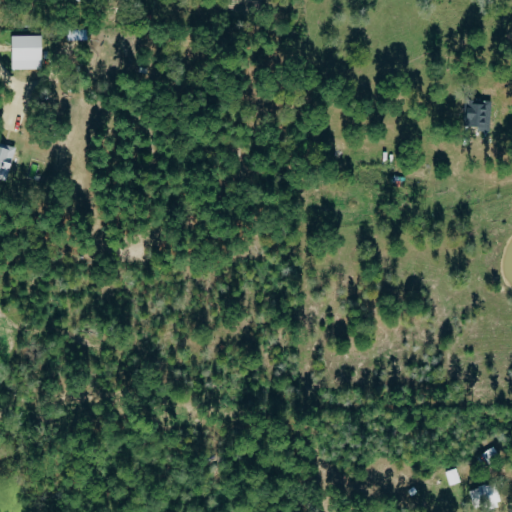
[(13,69),(44,69),(43,35),(13,35),(13,69)]
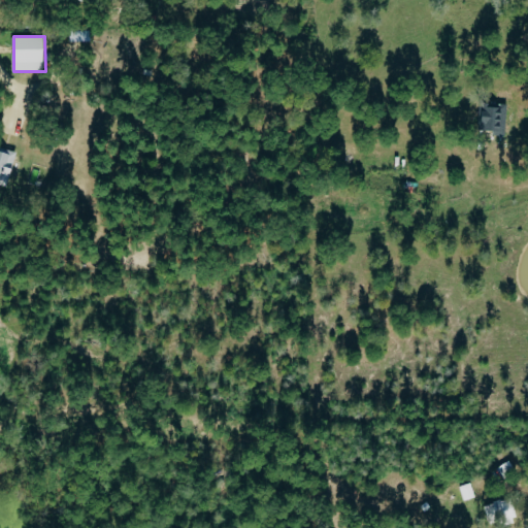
[(508,107),(480,107),(480,131),(495,131),(495,135),(507,135),(508,107)]
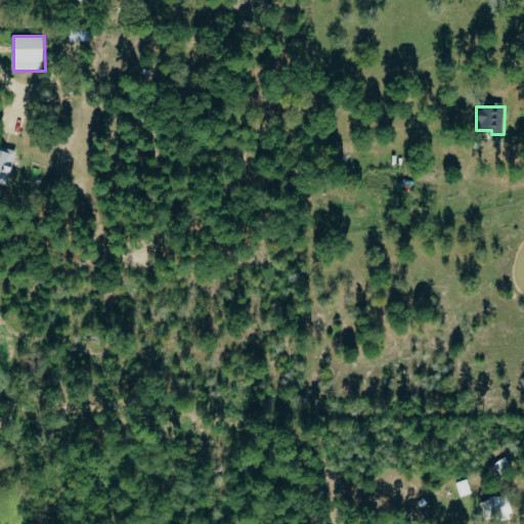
[(0,182),(9,185),(17,153),(0,147),(0,182)]
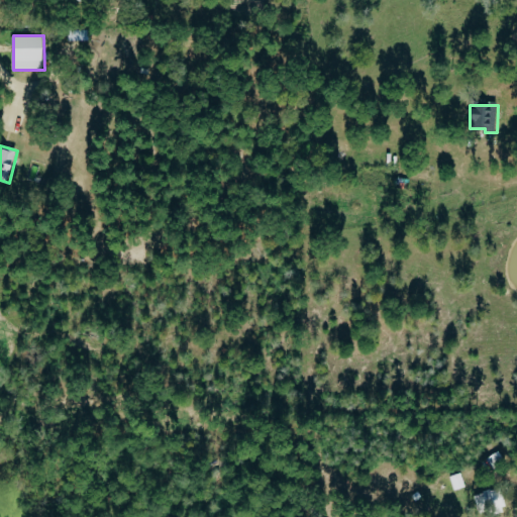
[(466,487),(461,473),(450,477),(454,491),(466,487)]
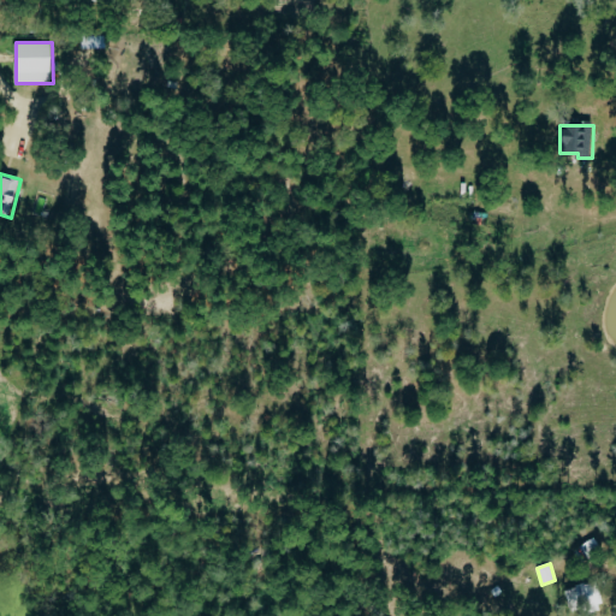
[(604,600),(597,580),(566,591),(573,612),(604,600)]
